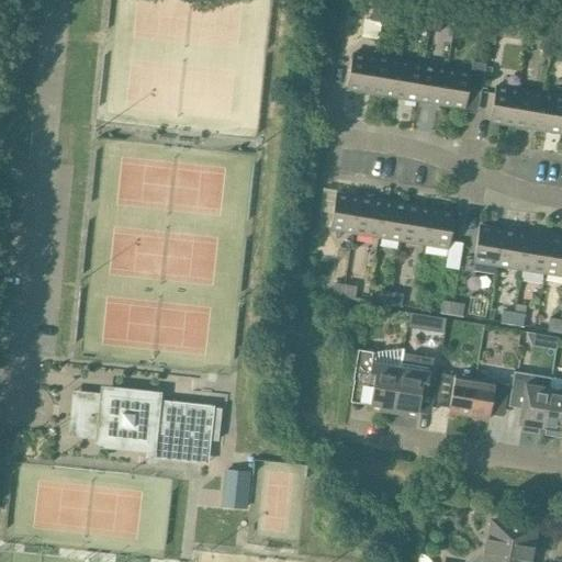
[(373,9),(372,22),(383,23),(385,10),(373,9)]
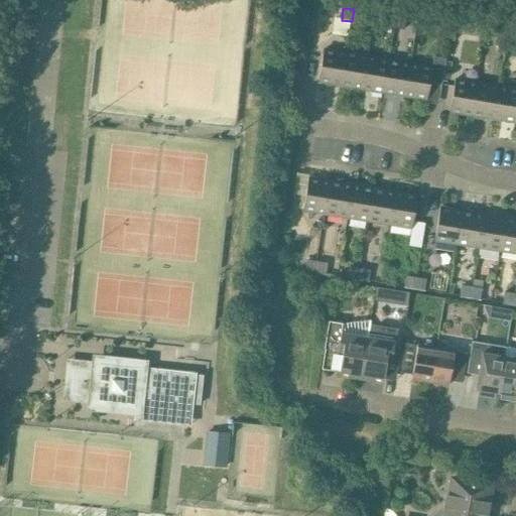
[(354,9),(352,21),(362,23),(364,11),(354,9)]
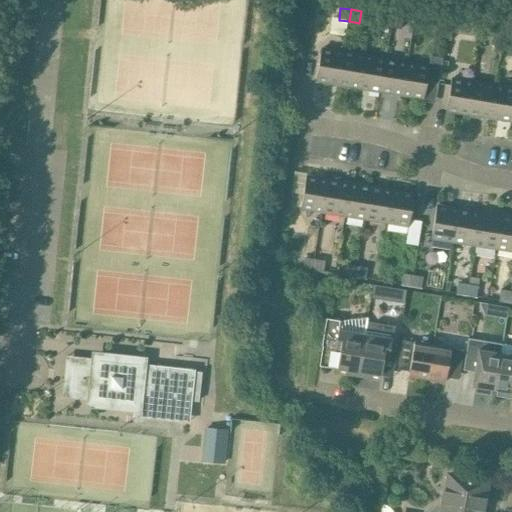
[(391,28),(393,16),(383,15),(381,27),(391,28)]
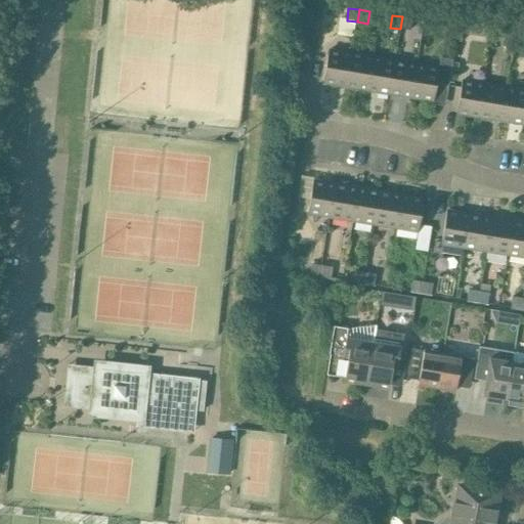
[(412,18),(402,16),(400,29),(410,31),(412,18)]
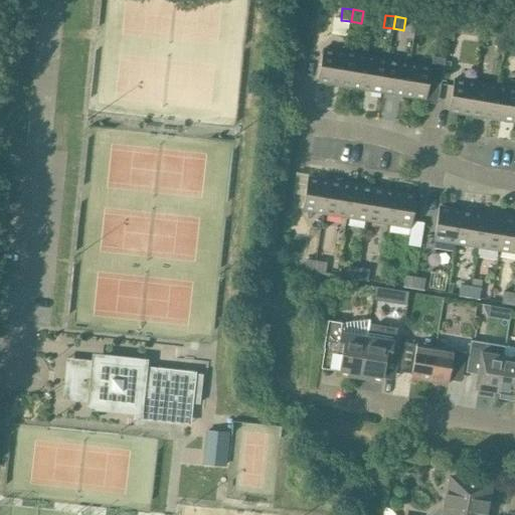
[(450,32),(452,20),(442,19),(440,31),(450,32)]
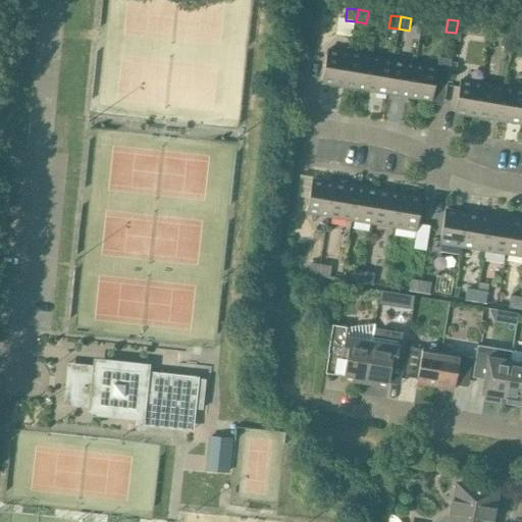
[(458,20),(456,33),(466,35),(480,37),(482,24),(468,22),(458,20)]
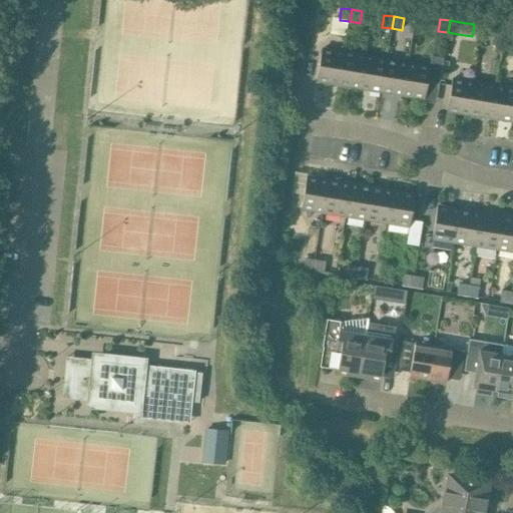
[(503,46),(505,34),(495,32),(492,45),(503,46)]
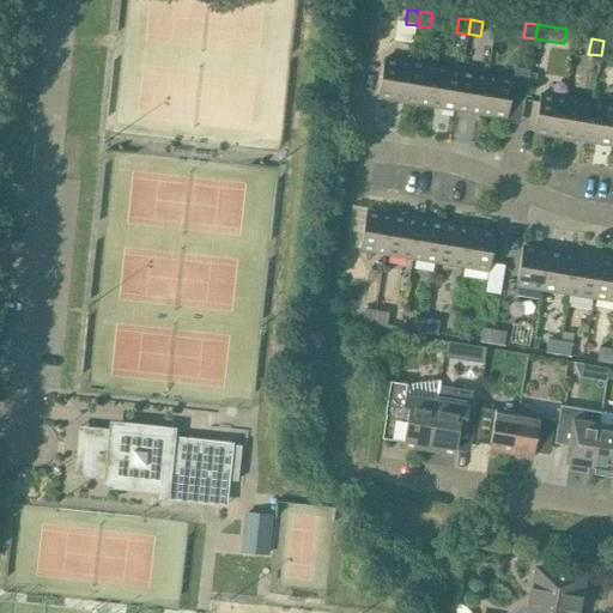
[(612,42),(604,41),(601,55),(612,58),(612,42)]
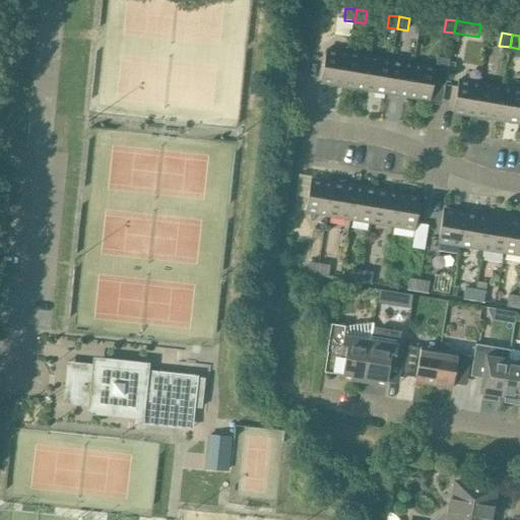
[(343,85),(348,54),(326,50),(321,81),(343,85)]
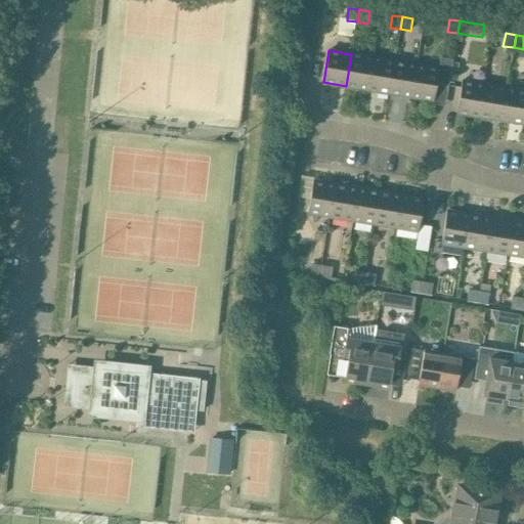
[(367,89),(374,57),(351,54),(346,86),(367,89)]
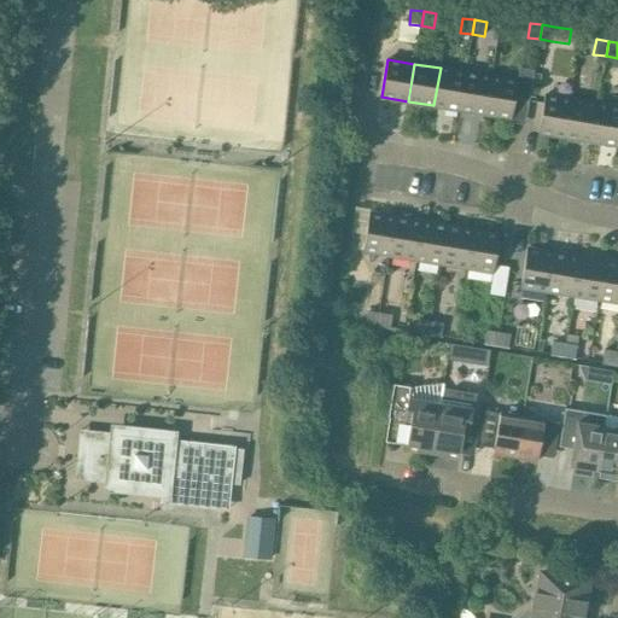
[(441,68),(433,105),(460,110),(466,73),(441,68)]
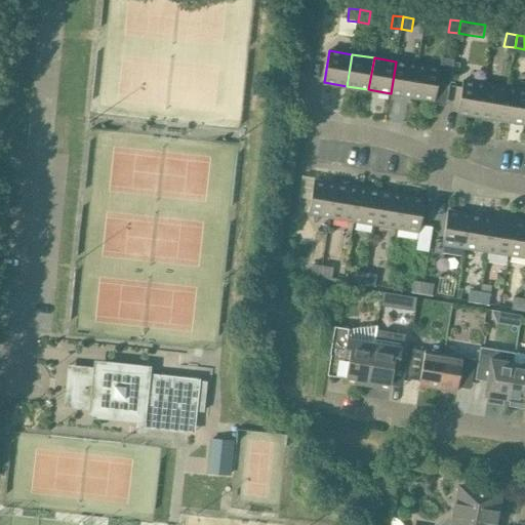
[(440,69),(417,65),(412,96),(435,101),(438,85),(449,87),(454,59),(442,57),(440,69)]
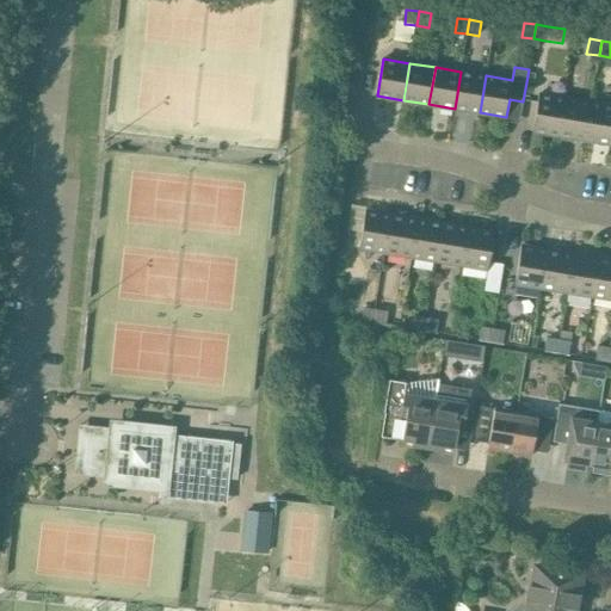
[(480,112),(486,75),(461,72),(455,109),(480,112)]
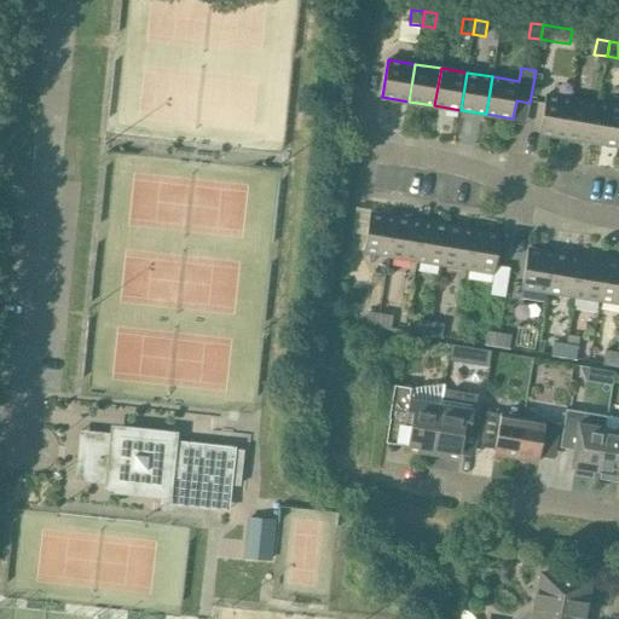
[(539,133),(566,137),(572,100),(545,96),(539,133)]
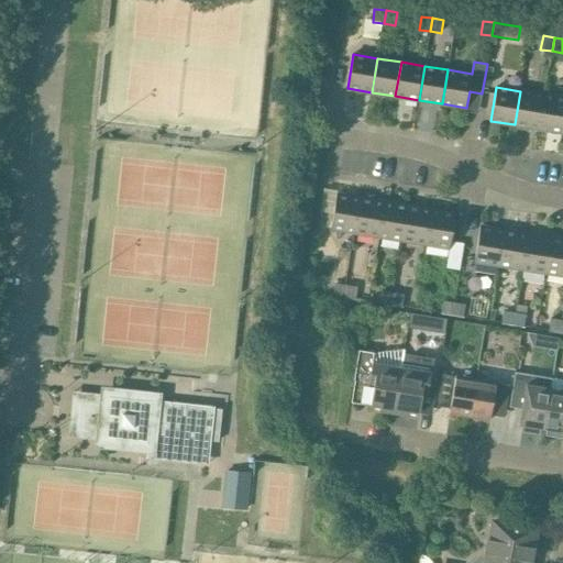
[(539,129),(544,95),(520,91),(515,124),(539,129)]
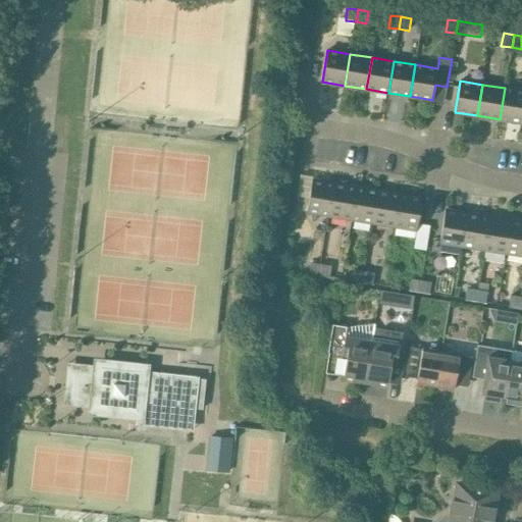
[(521,122),(521,117),(521,90),(505,88),(500,119),(521,122)]
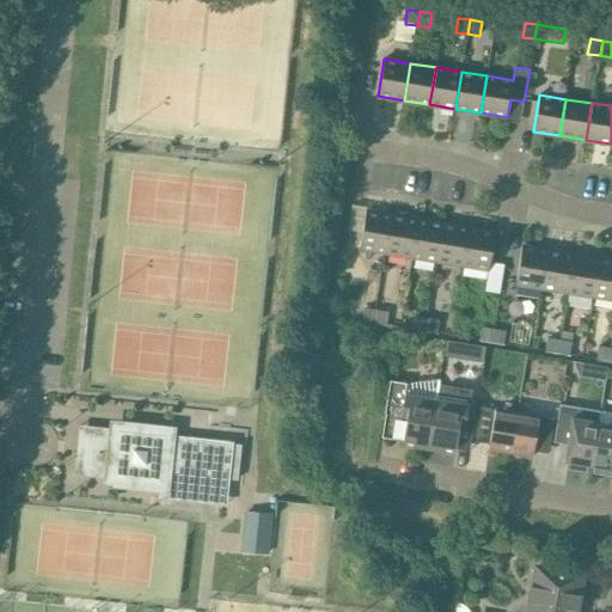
[(360,248),(386,252),(392,215),(366,212),(360,248)]
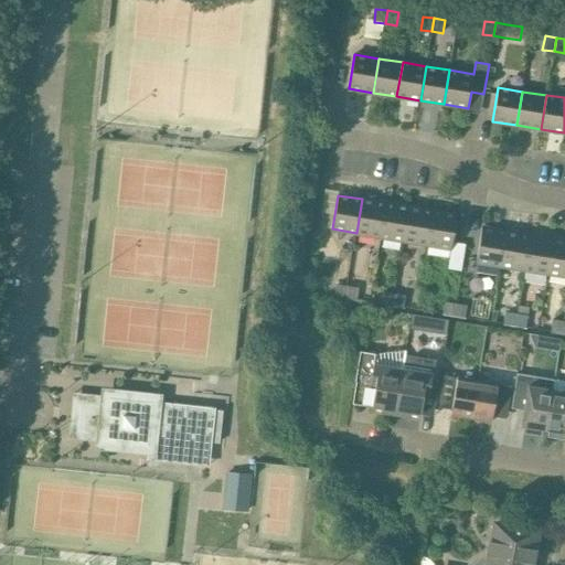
[(362,199),(356,233),(380,237),(386,203),(362,199)]
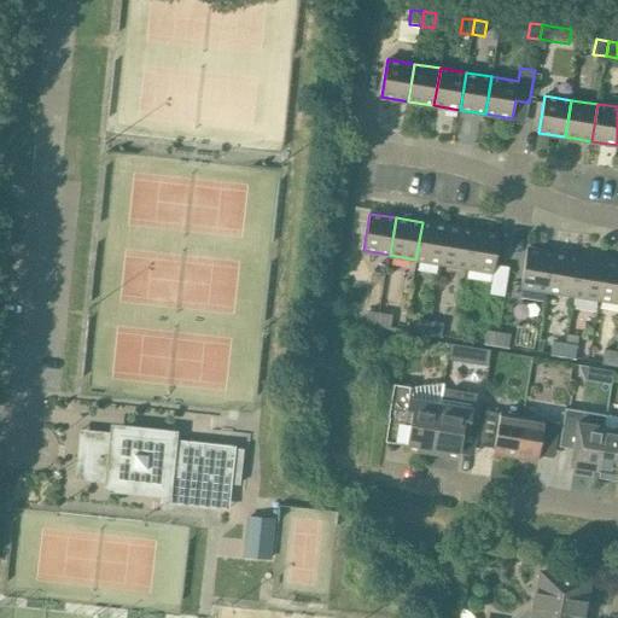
[(442,263),(448,226),(423,222),(415,260),(442,263)]
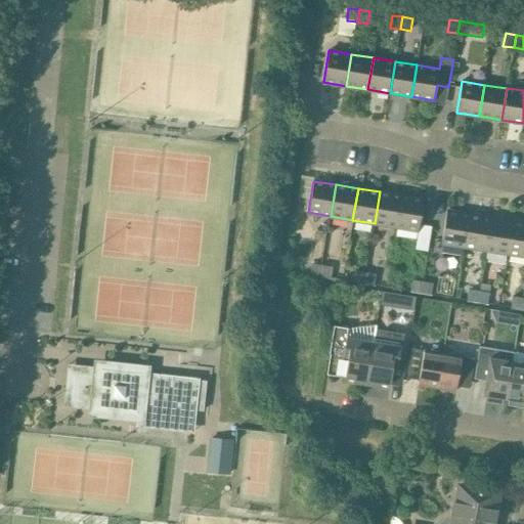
[(396,227),(401,195),(380,191),(375,223),(396,227)]
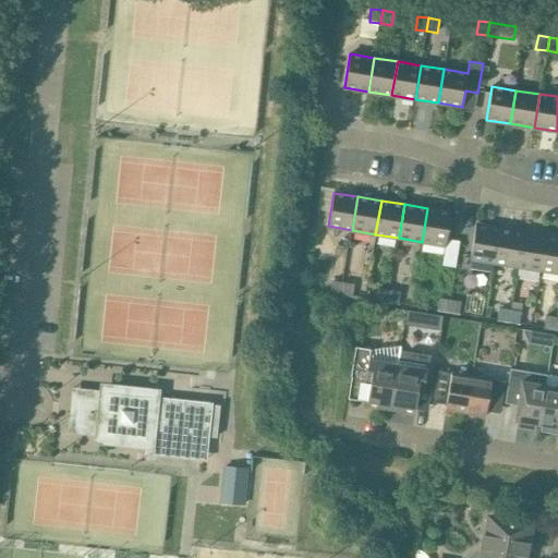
[(427,208),(422,242),(446,245),(451,211),(427,208)]
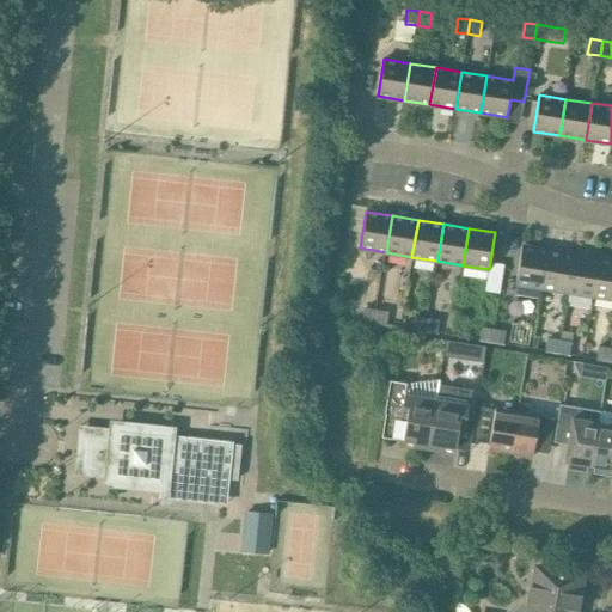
[(515,283),(542,288),(548,251),(522,246),(515,283)]
